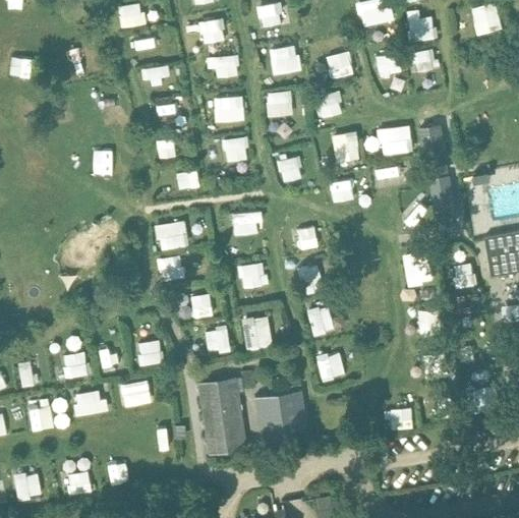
[(219,0),(195,0),(197,13),(221,10),(219,0)]
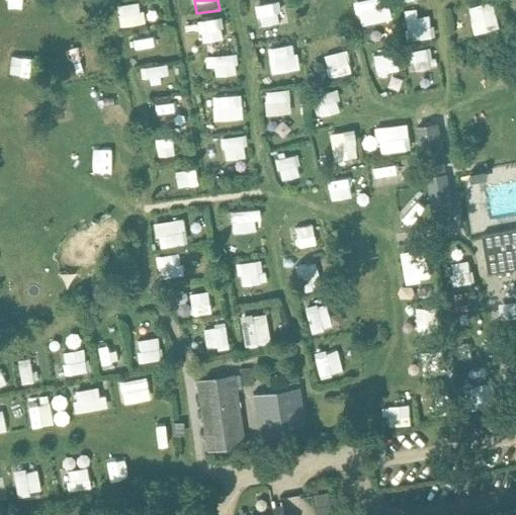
[(262,0),(264,20),(286,19),(285,0),(262,0)]
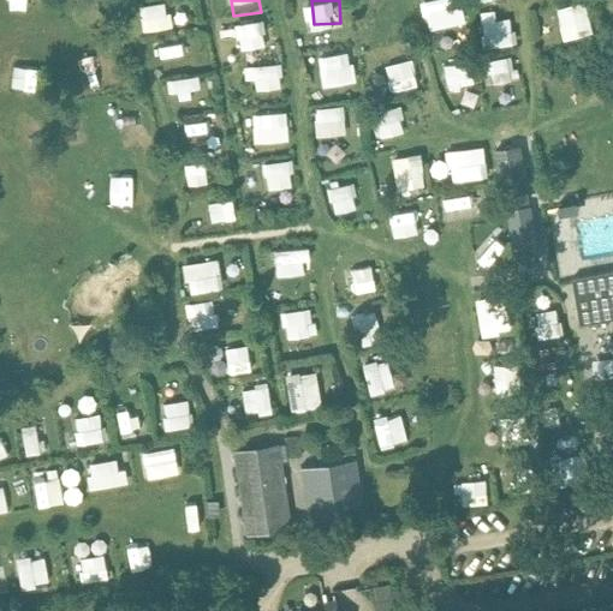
[(168,4),(140,6),(141,33),(170,31),(168,4)]
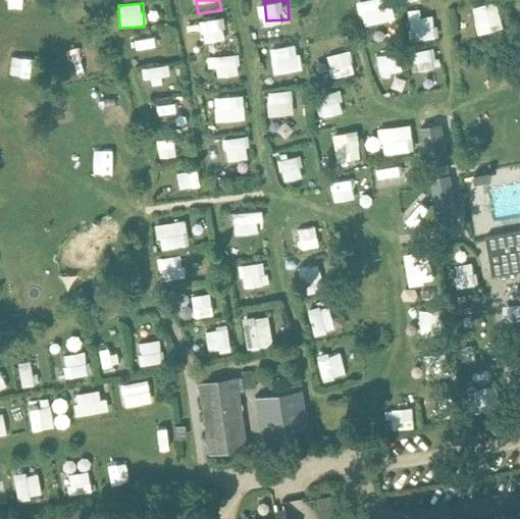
[(471,10),(478,37),(504,30),(497,3),(471,10)]
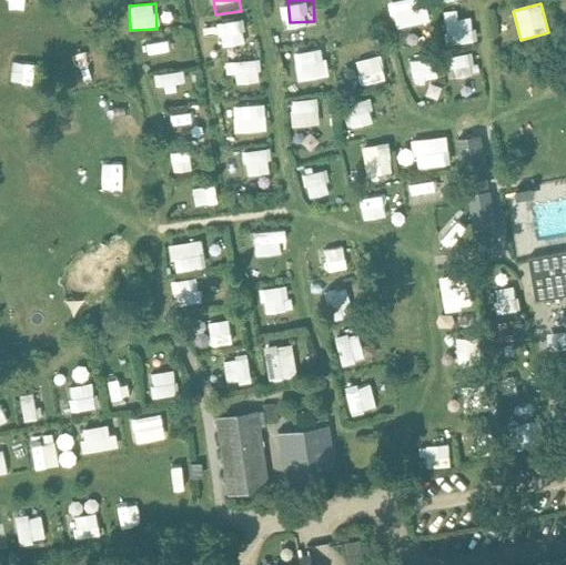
[(423,16),(411,19),(416,39),(428,37),(423,16)]
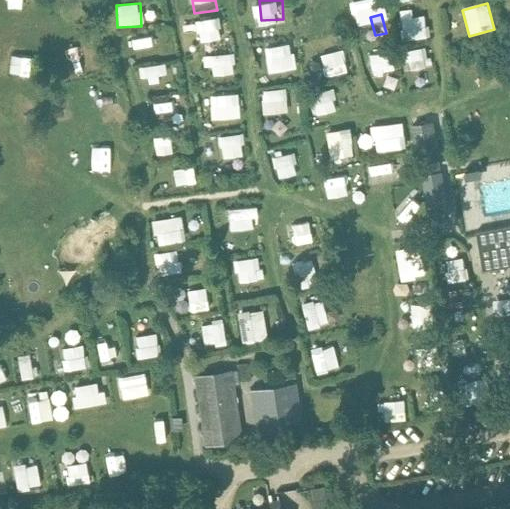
[(402,41),(427,39),(426,17),(401,18),(402,41)]
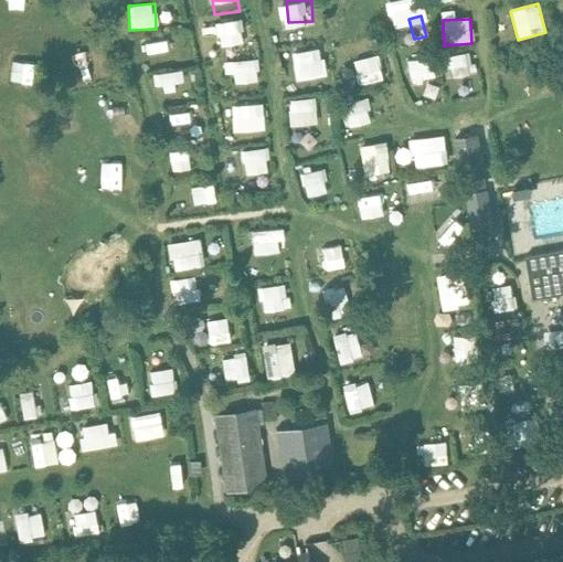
[(222,28),(224,52),(247,50),(245,25),(222,28)]
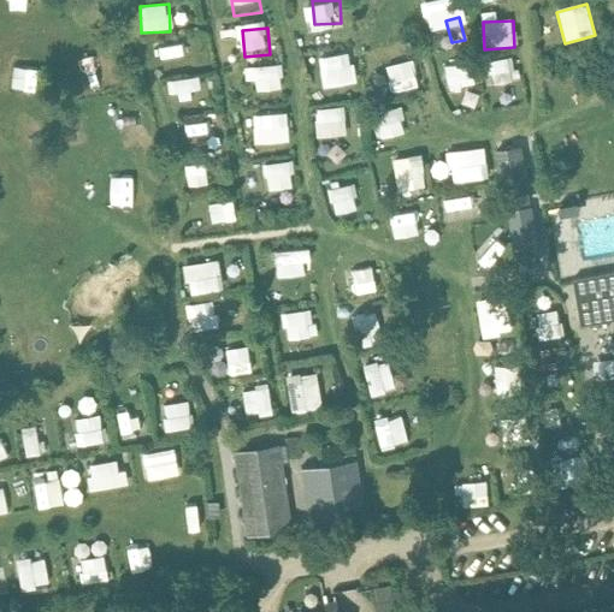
[(353,36),(323,40),(325,63),(355,60),(353,36)]
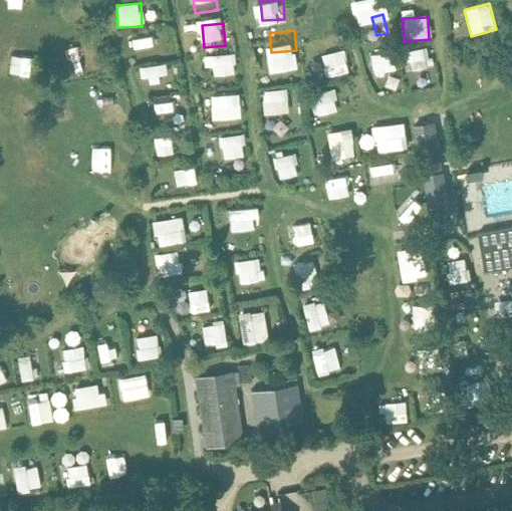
[(146,48),(148,59),(174,56),(171,31),(138,36),(139,49),(146,48)]
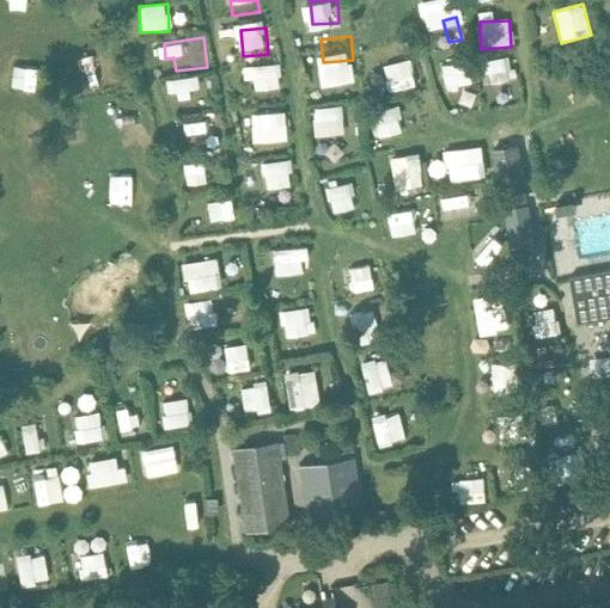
[(481,61),(487,86),(511,80),(505,55),(481,61)]
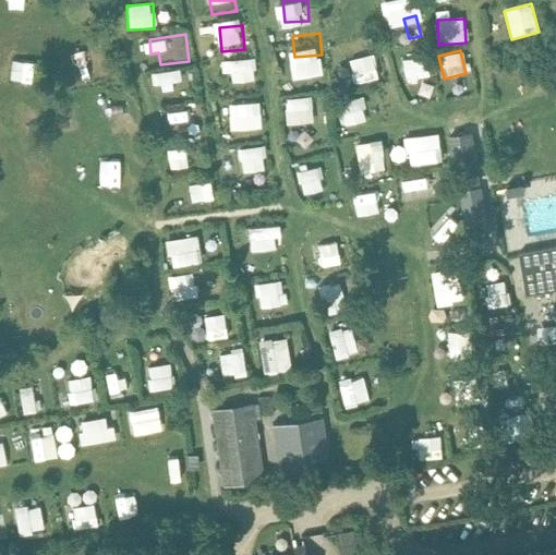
[(354,86),(379,80),(373,53),(348,60),(354,86)]
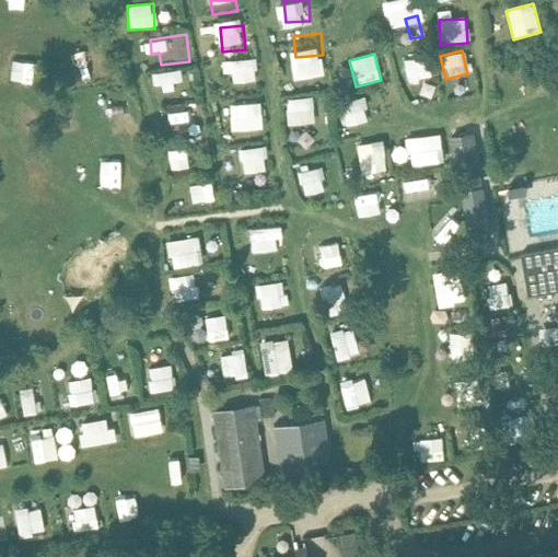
[(431,80),(429,57),(403,60),(406,83),(431,80)]
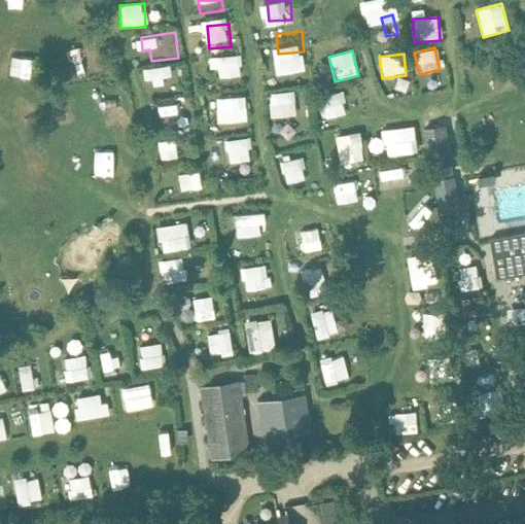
[(239,56),(214,58),(217,80),(241,77),(239,56)]
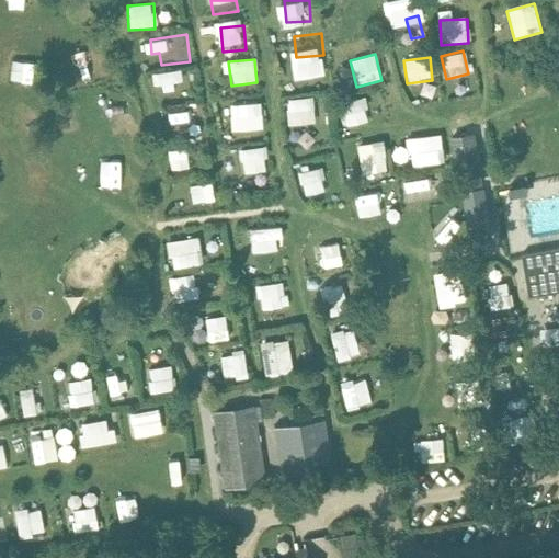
[(282,92),(308,92),(308,68),(281,69),(282,92)]
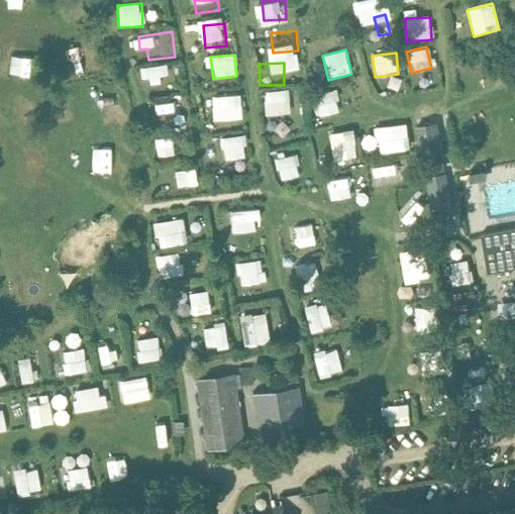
[(264,116),(289,116),(288,90),(263,91),(264,116)]
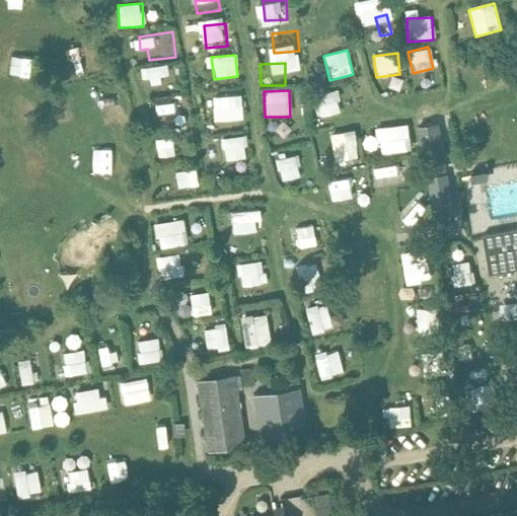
[(314,95),(320,119),(342,113),(336,90),(314,95)]
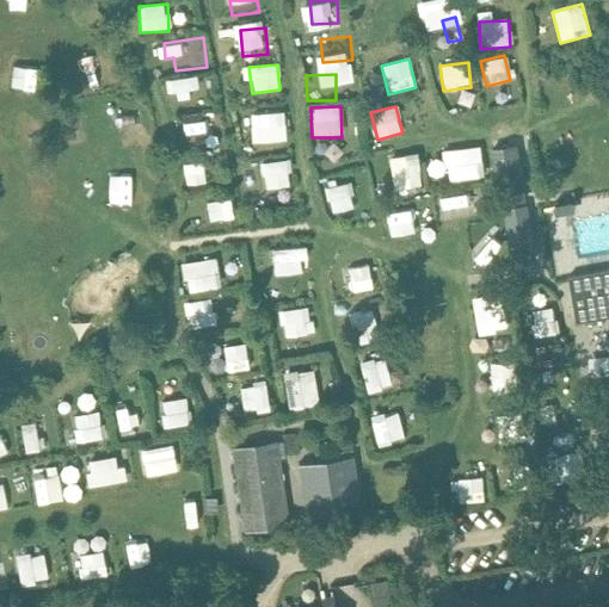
[(283,112),(258,111),(257,140),(283,141),(283,112)]
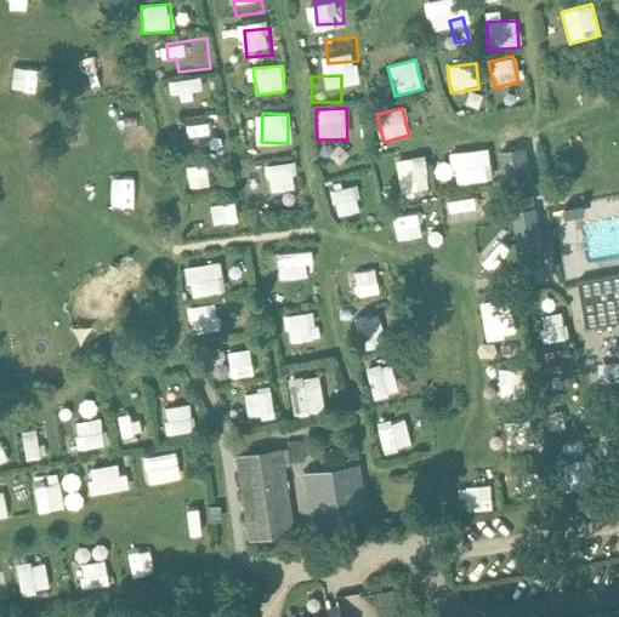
[(181,121),(186,141),(211,136),(206,115),(181,121)]
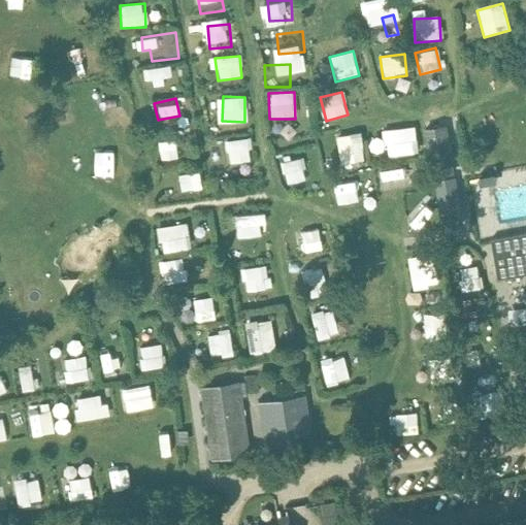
[(430,178),(451,175),(444,129),(423,132),(430,178)]
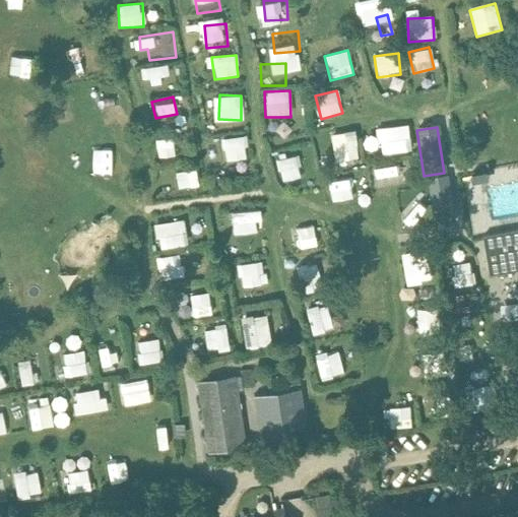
[(384,156),(411,152),(408,129),(382,132),(384,156)]
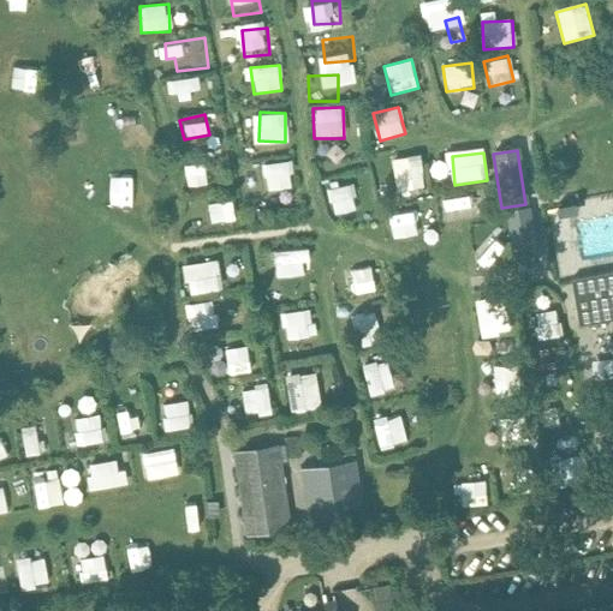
[(421,154),(390,160),(396,193),(427,187),(421,154)]
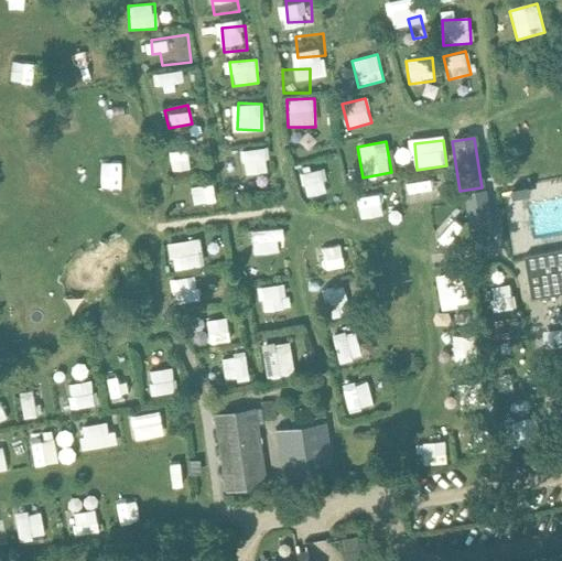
[(266,148),(240,151),(242,177),(269,174),(266,148)]
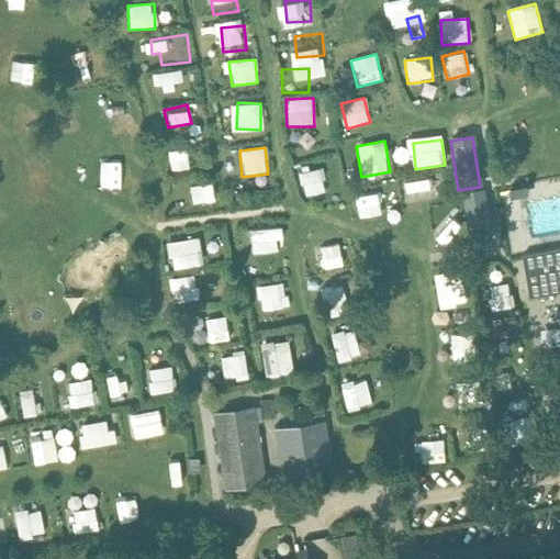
[(322,169),(299,174),(303,198),(327,193),(322,169)]
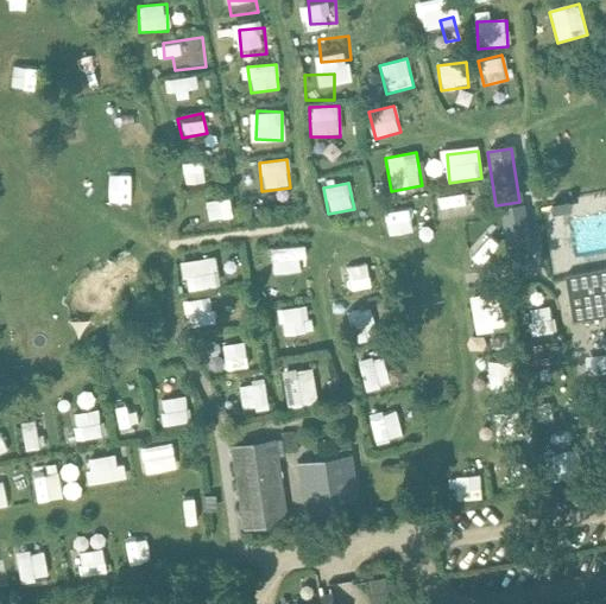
[(605,195),(540,205),(542,222),(605,211),(605,195)]
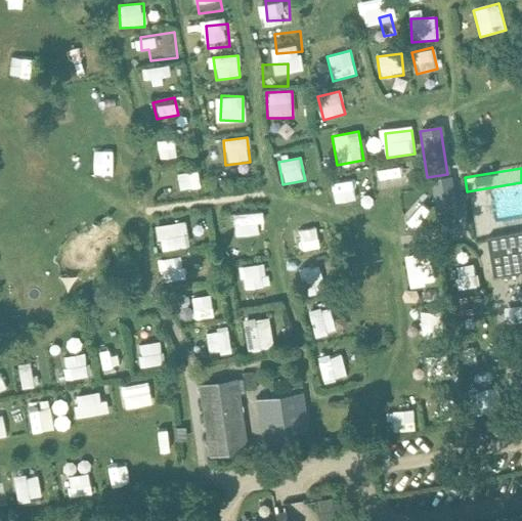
[(389,169),(367,173),(372,192),(393,188),(389,169)]
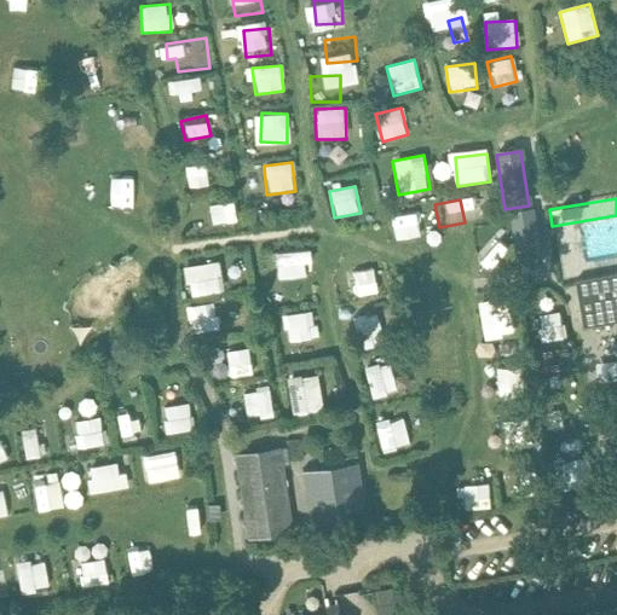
[(234,201),(207,207),(212,227),(237,222),(234,201)]
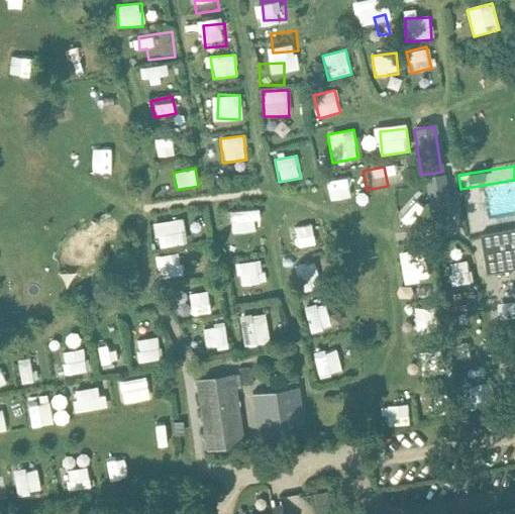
[(322,174),(323,193),(344,192),(343,172),(322,174)]
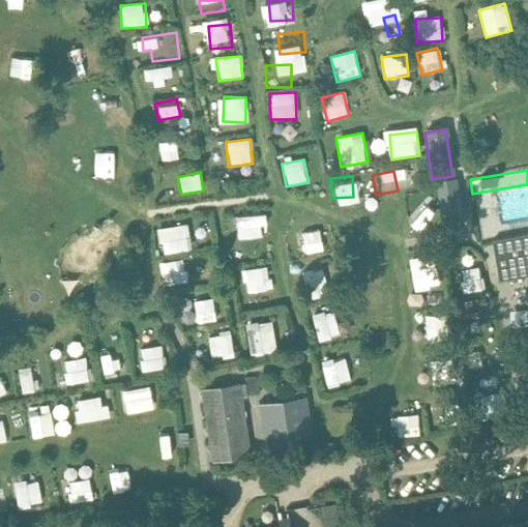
[(461,229),(453,182),(437,184),(443,232),(461,229)]
